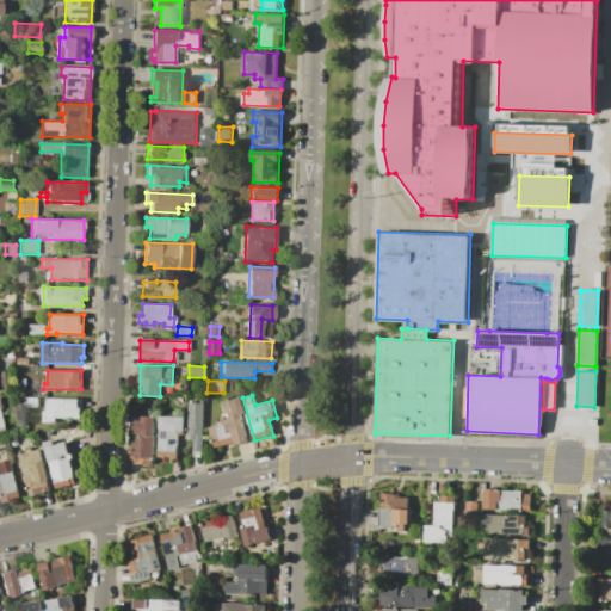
[(23,397),(38,397),(38,407),(23,407),(23,397)]
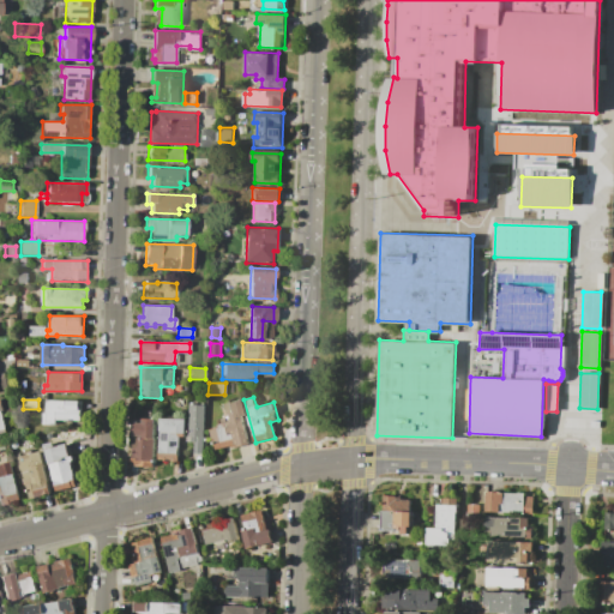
[(46,399),(82,399),(80,421),(54,421),(54,425),(46,425),(46,399)]
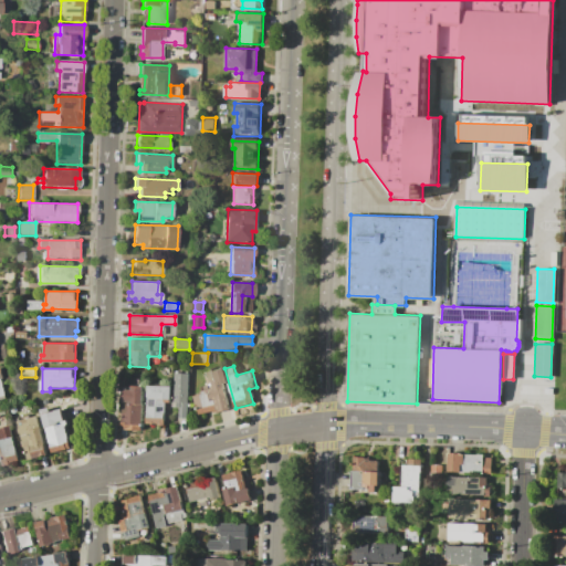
[(199,415),(195,397),(201,395),(200,392),(210,390),(205,373),(219,368),(230,408),(217,412),(217,409),(199,415)]
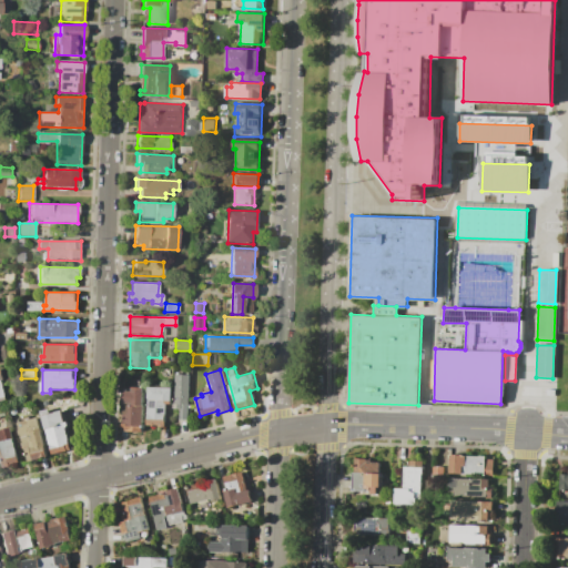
[(190,375),(188,419),(181,419),(181,409),(173,409),(174,374),(190,375)]
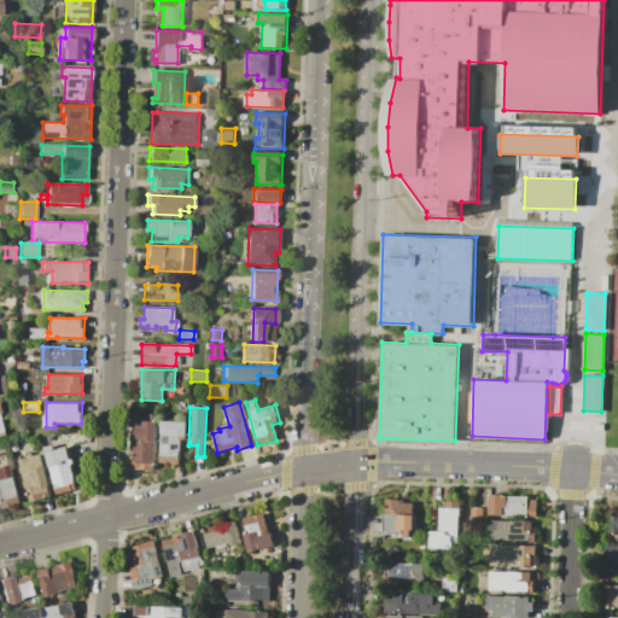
[(161,421),(185,421),(184,441),(179,439),(178,464),(161,464),(161,421)]
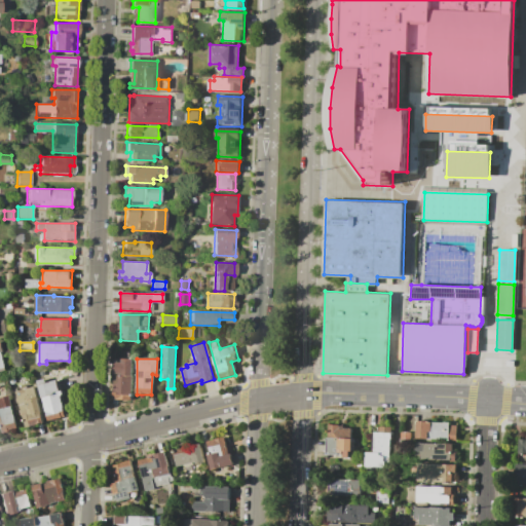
[(132,363),(132,399),(115,399),(115,378),(111,378),(111,363),(132,363)]
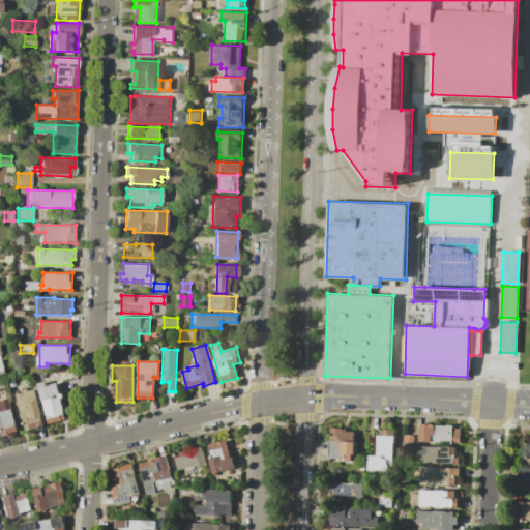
[(37,384),(47,381),(48,385),(57,383),(59,393),(61,393),(63,399),(61,399),(66,419),(48,424),(37,384)]
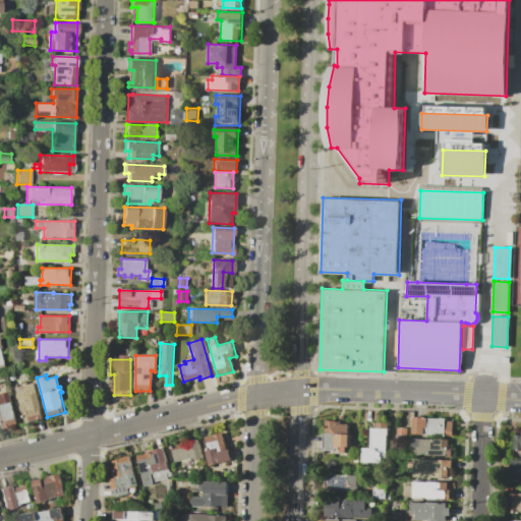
[(34,383),(43,418),(24,423),(17,393),(18,393),(17,388),(34,383)]
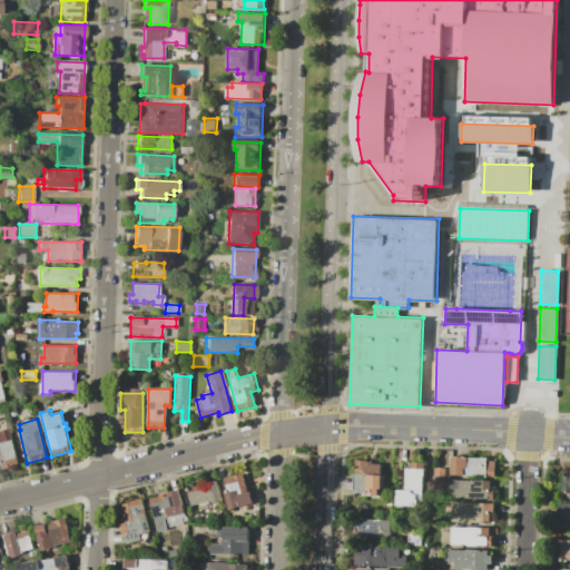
[(0,431),(10,429),(19,464),(0,468),(0,431)]
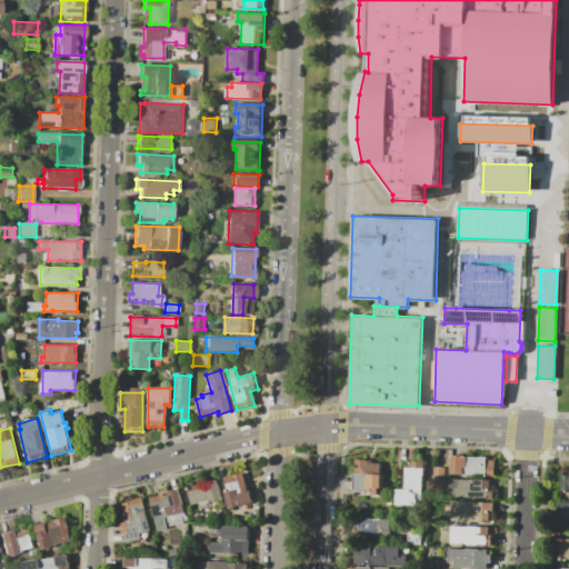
[(451,456),(487,457),(487,460),(495,460),(495,477),(486,477),(450,476),(451,456)]
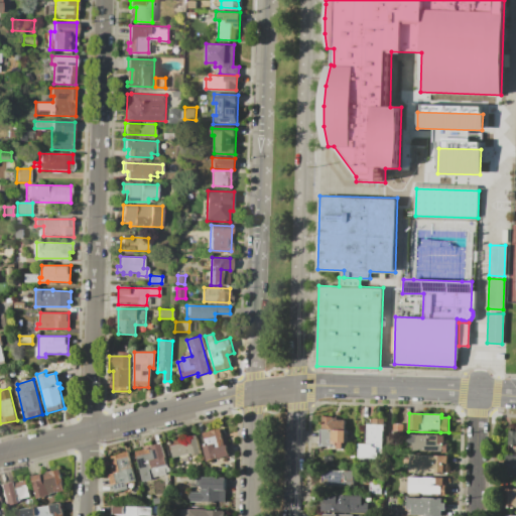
[(321,428),(323,429),(324,416),(336,416),(336,420),(345,420),(345,429),(347,429),(346,448),(320,447),(321,428)]
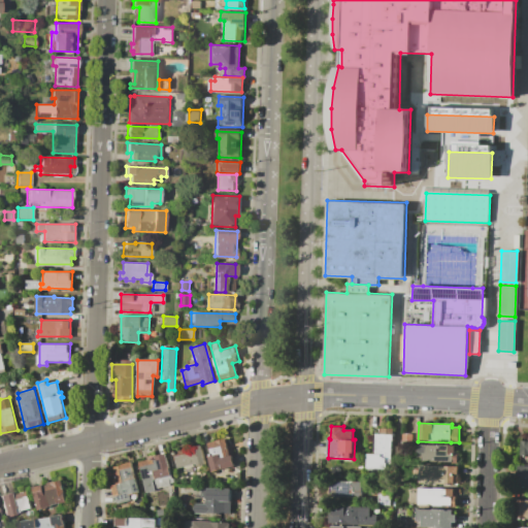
[(392,428),(392,463),(386,463),(386,468),(367,468),(367,454),(375,454),(375,433),(381,433),(381,428),(392,428)]
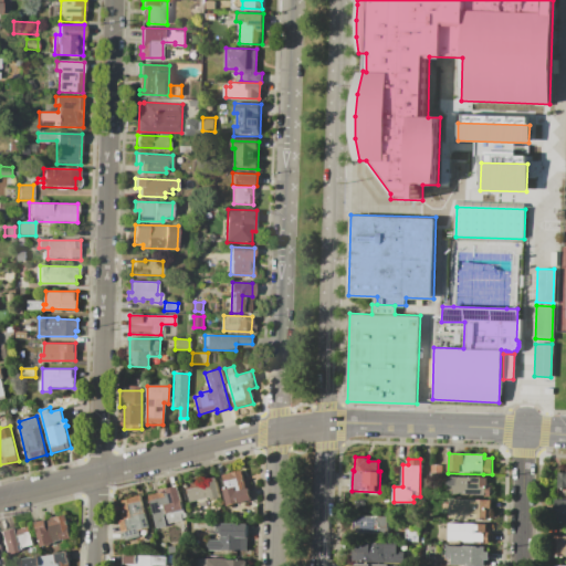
[(223,475),(241,471),(245,488),(249,486),(252,499),(227,505),(222,490),(228,489),(223,475)]
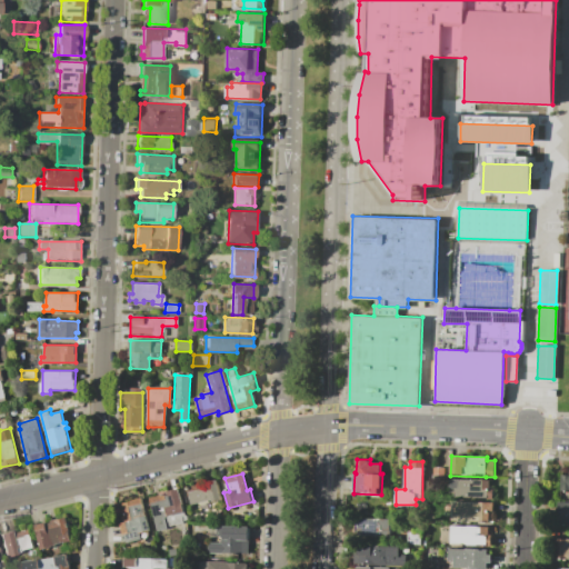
[(449,479),(490,480),(490,488),(492,488),(492,498),(456,497),(456,489),(449,489),(449,479)]
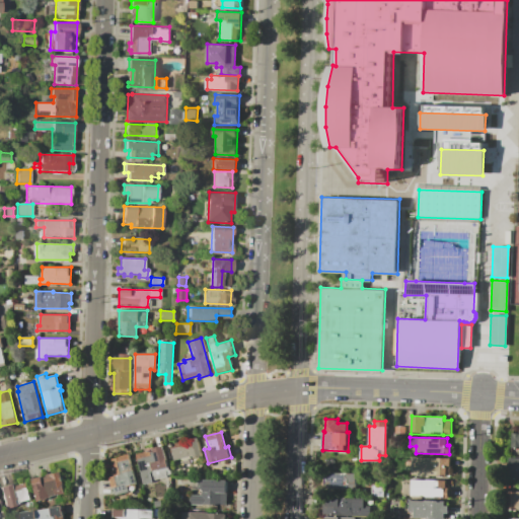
[(170,445),(199,438),(203,455),(193,458),(192,455),(174,459),(170,445)]
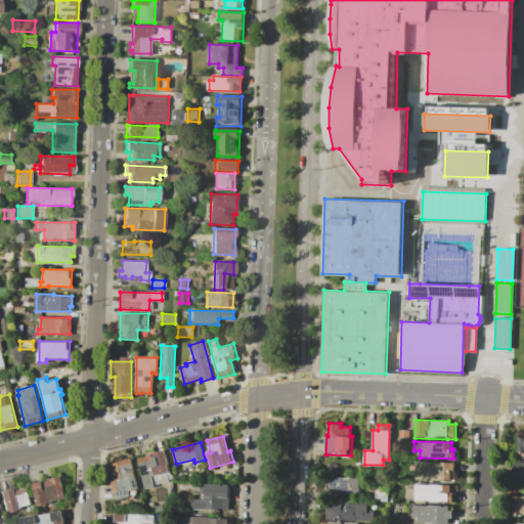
[(137,457),(166,450),(170,471),(151,475),(155,487),(145,489),(137,457)]
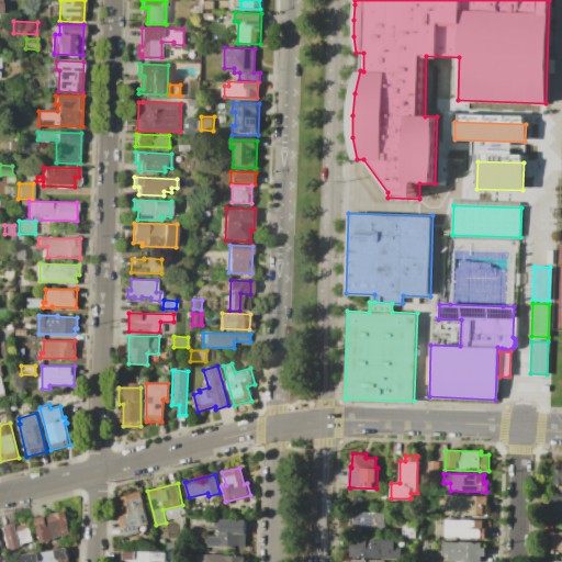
[(139,491),(148,524),(137,526),(139,534),(125,537),(115,497),(139,491)]
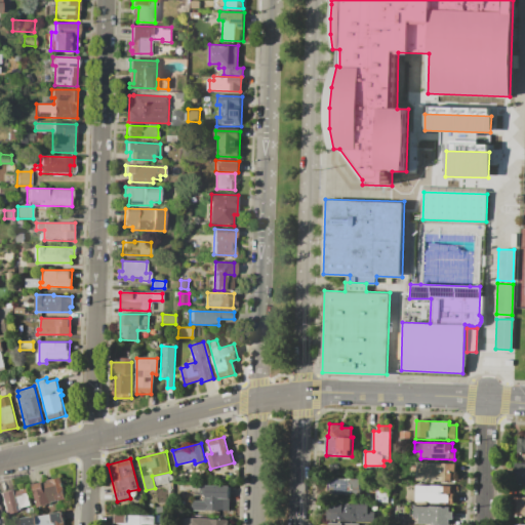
[(417,461),(454,463),(454,474),(452,474),(451,481),(416,480),(417,461)]
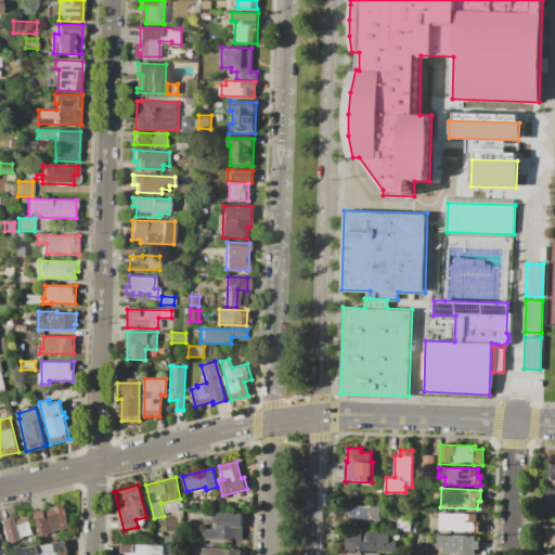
[(554,516),(554,489),(544,490),(543,516),(554,516)]
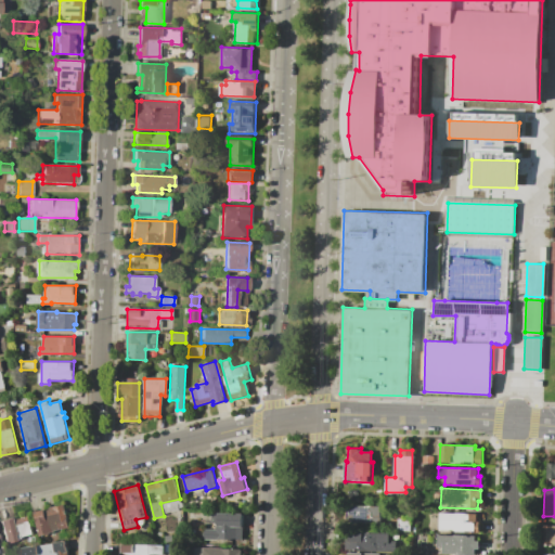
[(346,504),(381,504),(381,524),(346,524),(346,504)]
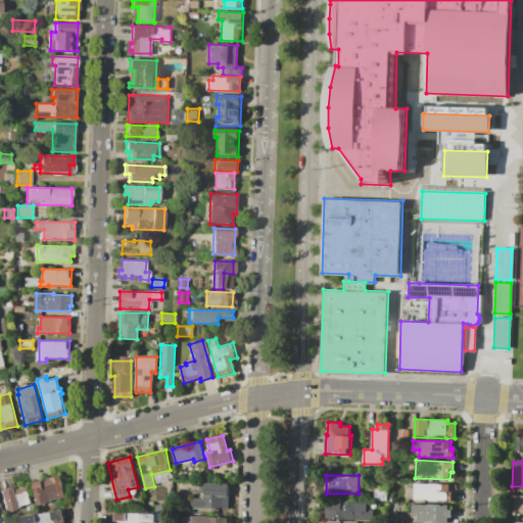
[(33,482),(60,476),(65,496),(37,504),(33,482)]
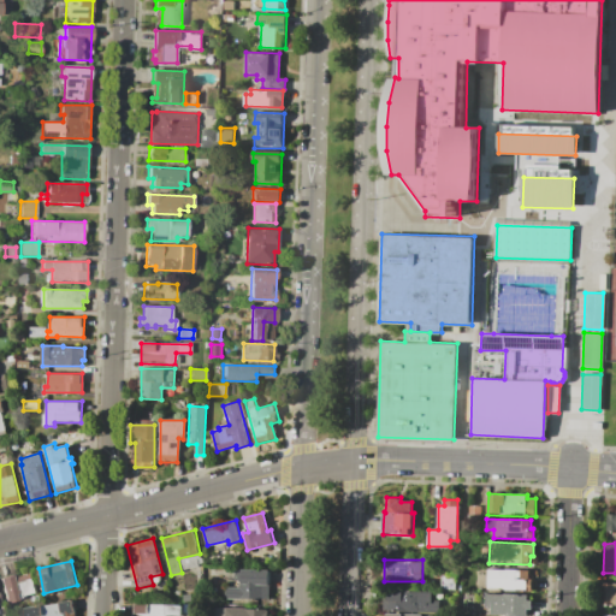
[(242,569),(268,570),(267,599),(227,598),(227,587),(241,588),(241,581),(235,580),(235,570),(242,572),(242,569)]
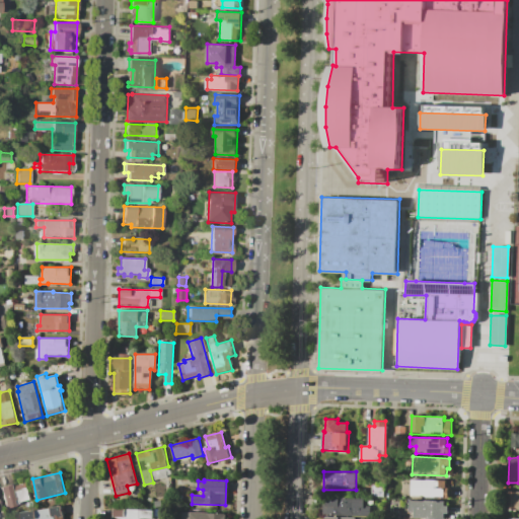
[(413,479),(451,480),(451,486),(448,486),(448,499),(412,498),(413,479)]
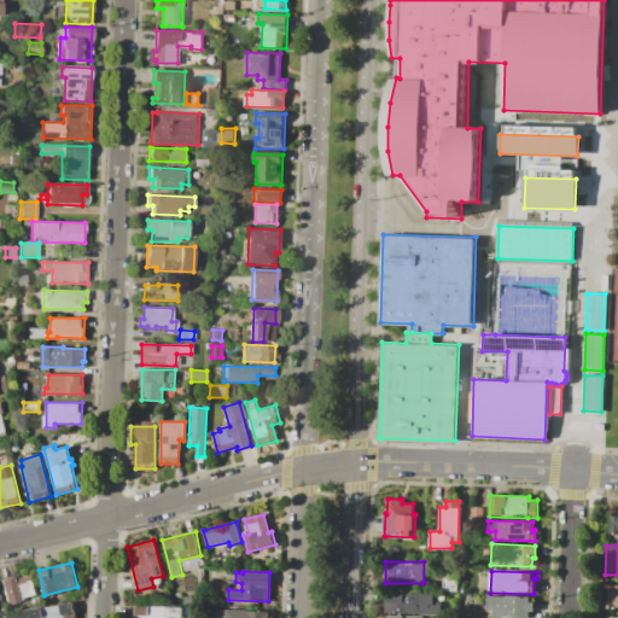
[(0,584),(0,578),(30,572),(35,594),(17,598),(17,601),(5,605),(0,584)]
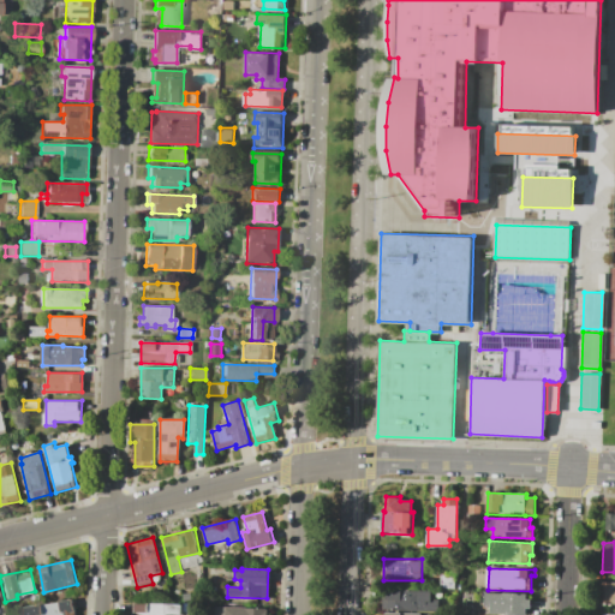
[(440,575),(454,575),(454,589),(439,589),(440,575)]
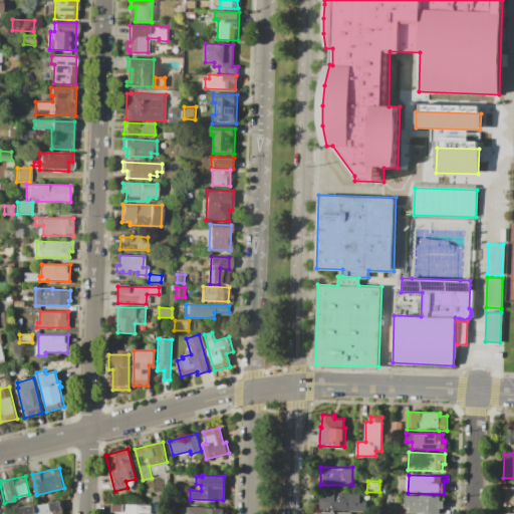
[(503,487),(513,487),(513,504),(503,504),(503,487)]
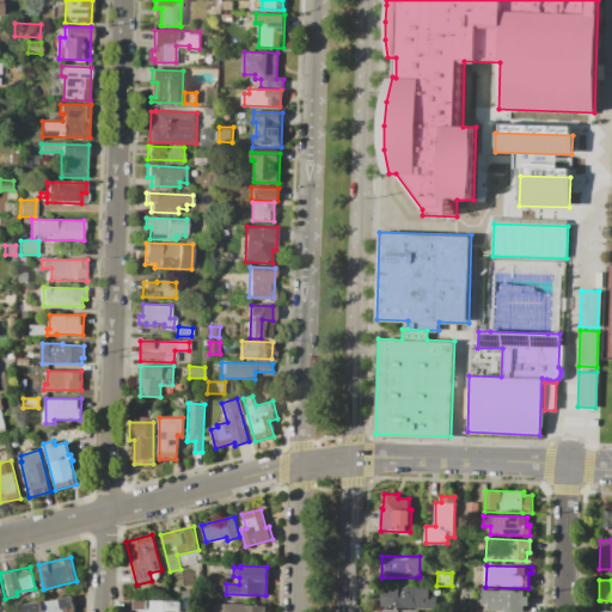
[(380,607),(380,593),(389,594),(389,587),(429,587),(429,597),(436,597),(436,609),(380,607)]
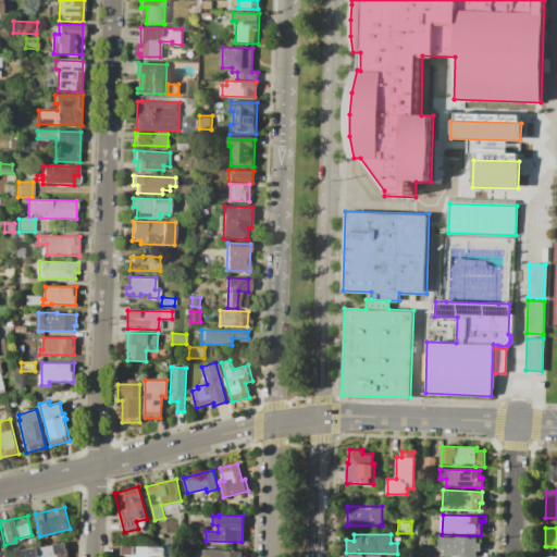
[(440,537),(478,540),(478,543),(481,543),(481,551),(478,551),(477,556),(445,555),(445,547),(438,547),(440,537)]
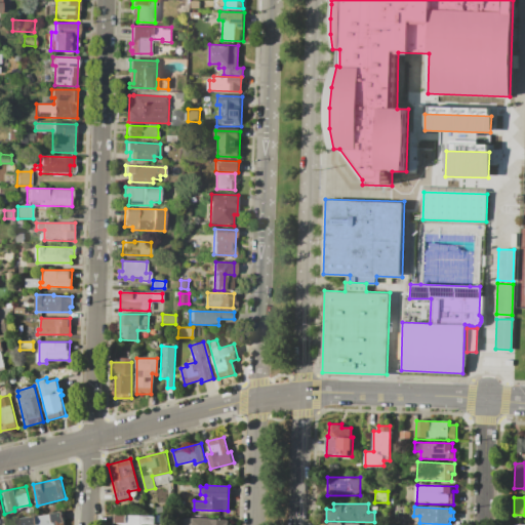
[(21,524),(21,518),(62,512),(64,524),(21,524)]
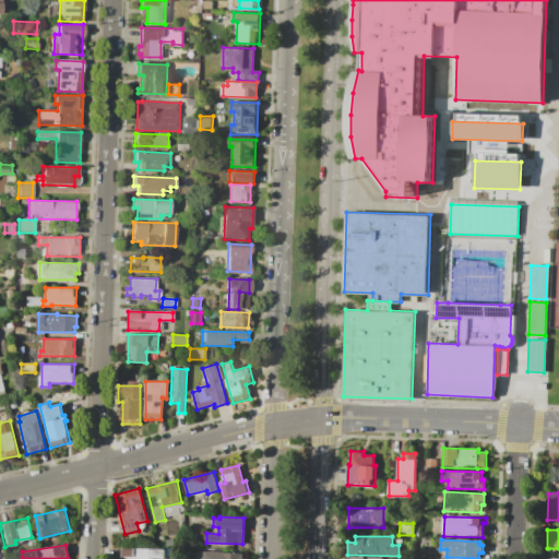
[(121,558),(121,548),(165,549),(164,558),(121,558)]
